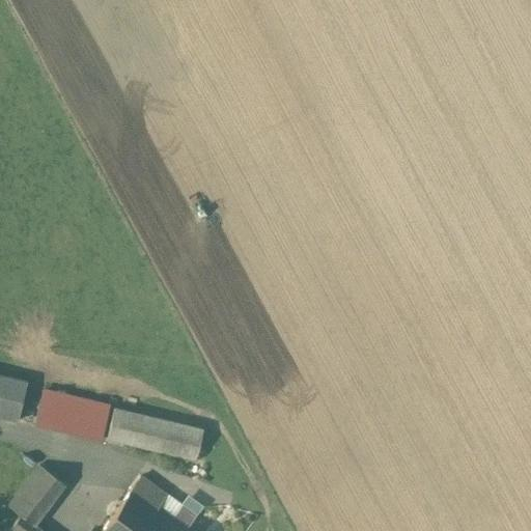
[(27,382),(0,375),(0,417),(18,421),(27,382)]
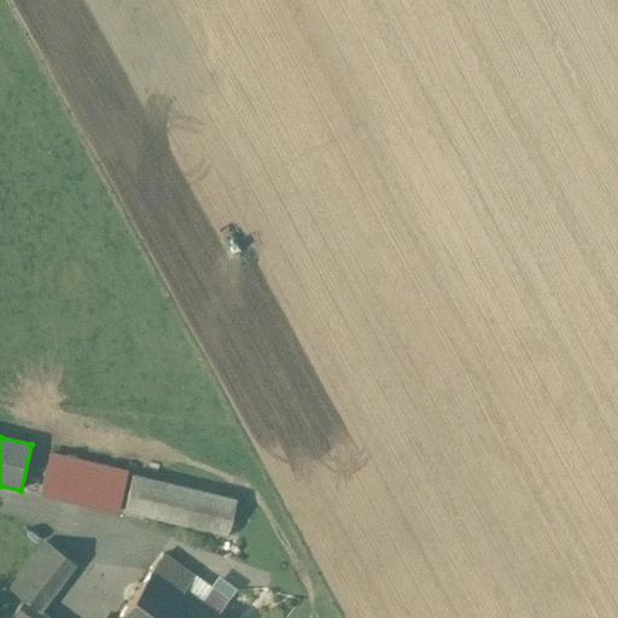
[(128,474),(50,456),(41,495),(118,513),(128,474)]
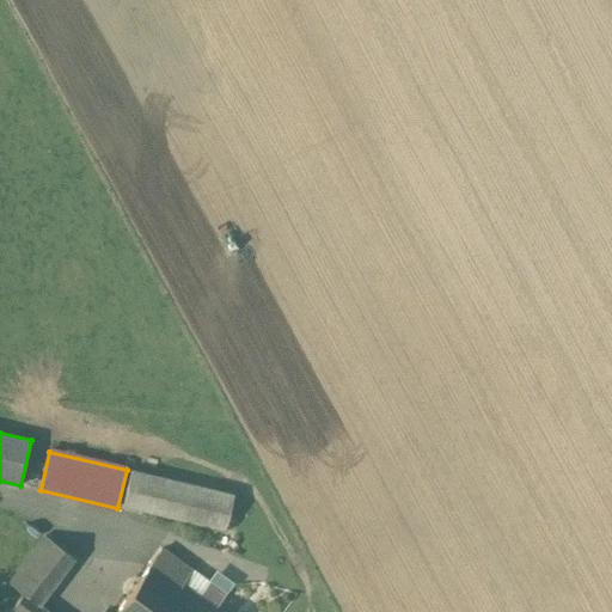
[(234,495),(132,471),(123,506),(226,531),(234,495)]
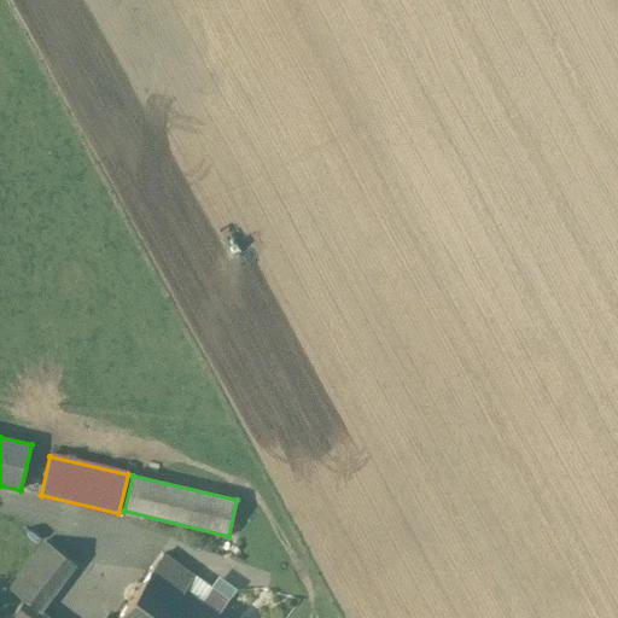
[(50,542),(13,588),(27,599),(10,617),(51,617),(40,610),(76,563),(50,542)]
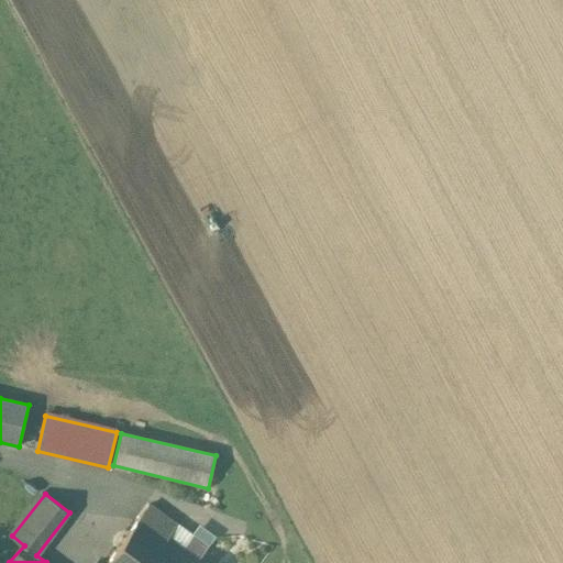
[(186,532),(150,507),(108,562),(192,562),(197,559),(177,544),(186,532)]
